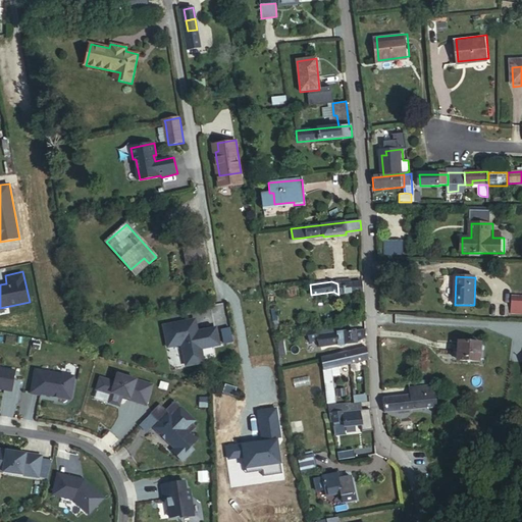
[(338,295),(363,292),(362,282),(351,282),(337,283),(338,295)]
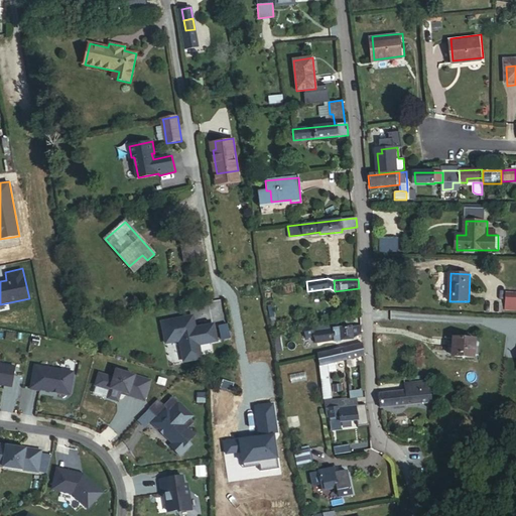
[(515,292),(507,293),(507,303),(515,303),(515,292)]
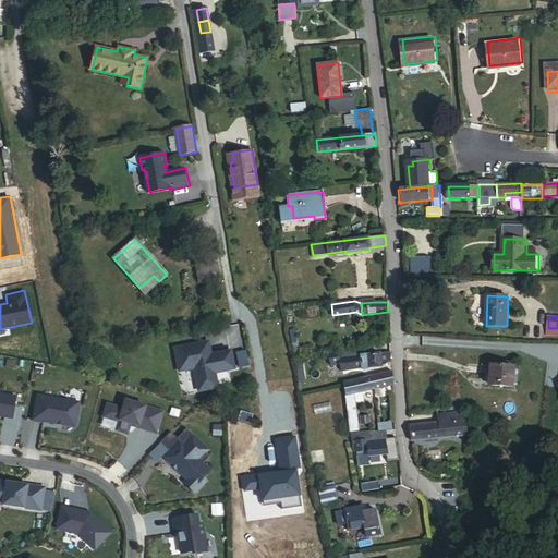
[(290,329),(292,348),(299,347),(296,328),(290,329)]
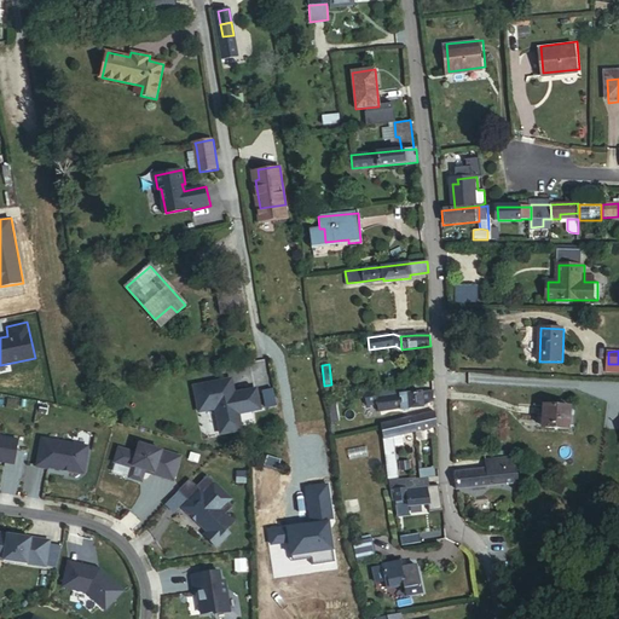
[(237,414),(260,410),(256,391),(229,395),(226,381),(195,387),(200,411),(215,409),(220,434),(241,431),(237,414)]
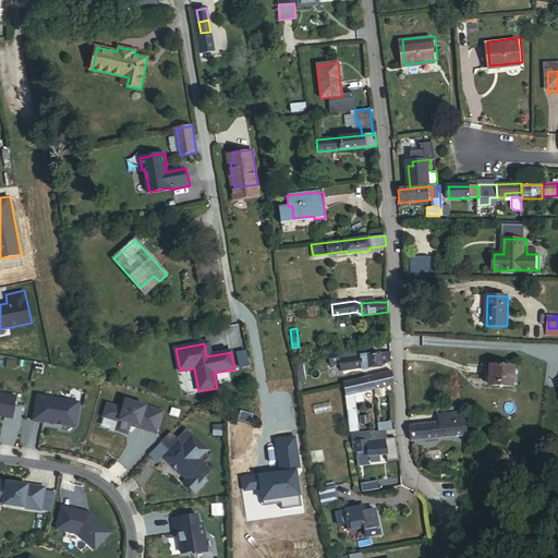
[(362,347),(353,348),(354,355),(362,355),(363,355),(362,347)]
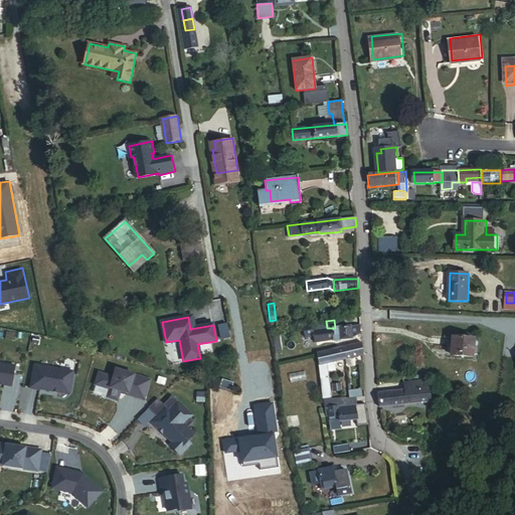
[(326,321),(312,324),(313,331),(326,329),(327,328),(326,321)]
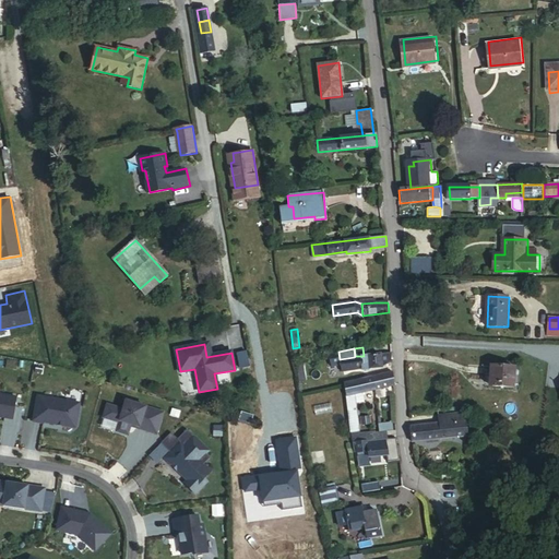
[(249,368),(247,353),(237,355),(240,369),(249,368)]
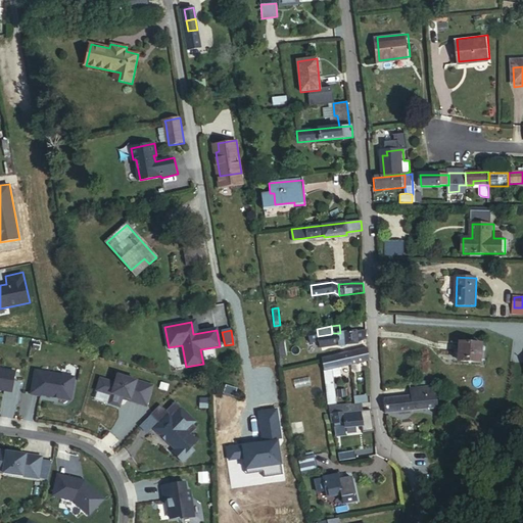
[(355,331),(340,333),(339,333),(340,339),(340,346),(358,344),(355,331)]
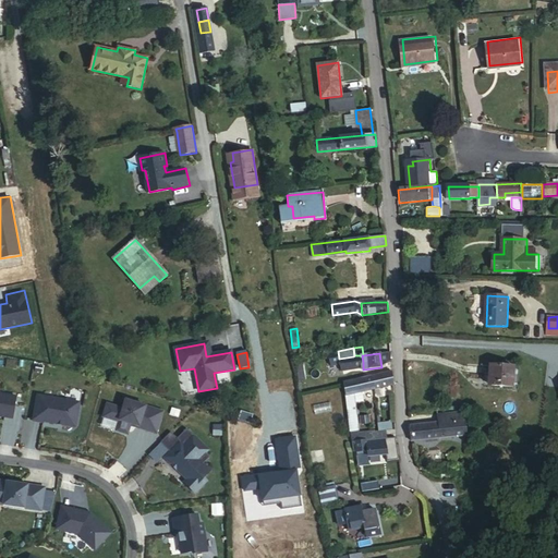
[(354,355),(353,356),(354,364),(363,362),(362,355),(354,355)]
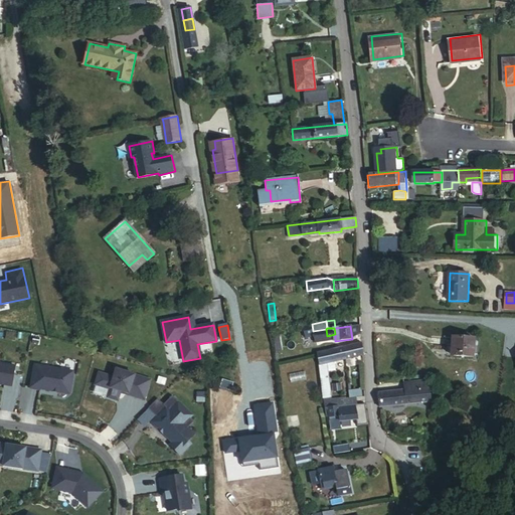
[(326,329),(313,331),(315,340),(327,336),(326,329)]
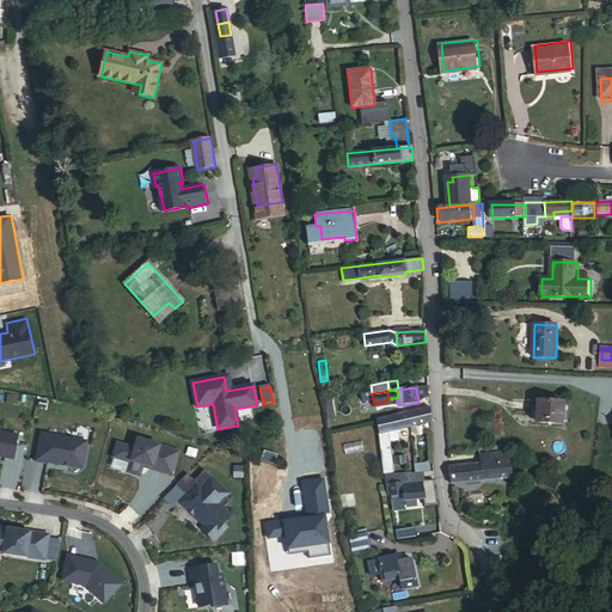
[(539,401),(539,408),(537,423),(563,424),(564,403),(539,401)]
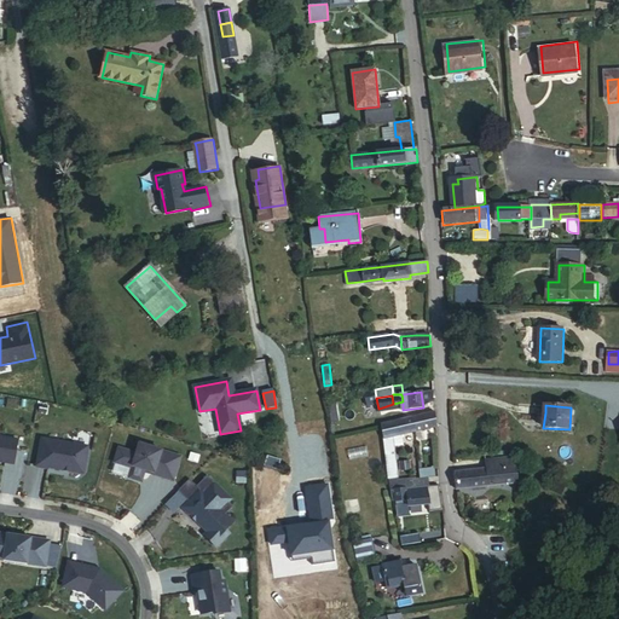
[(381,424),(382,424),(394,421),(393,412),(380,416),(381,424)]
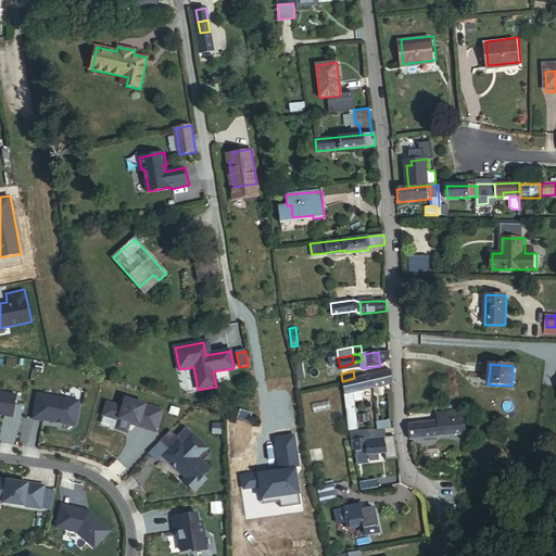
[(373,388),(392,383),(391,370),(371,375),(373,388)]
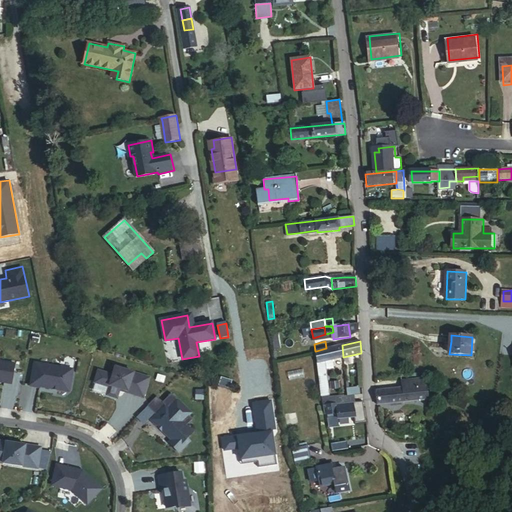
[(316,351),(317,363),(324,362),(343,357),(342,345),(326,348),(316,351)]
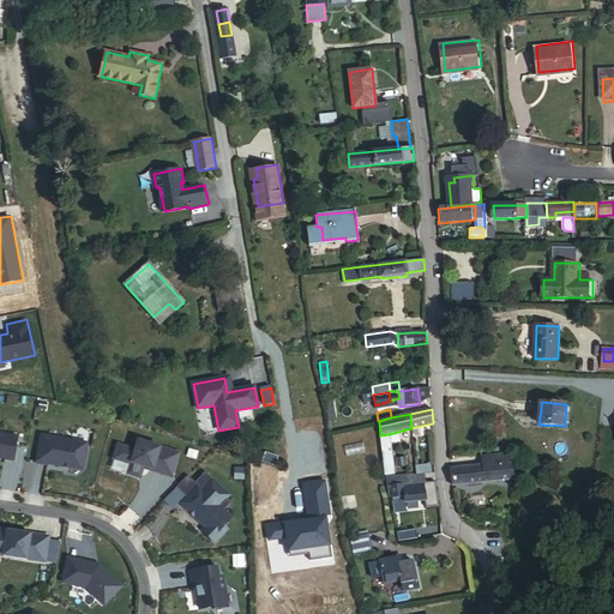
[(0,456),(14,458),(17,439),(8,438),(10,433),(0,431),(0,456)]
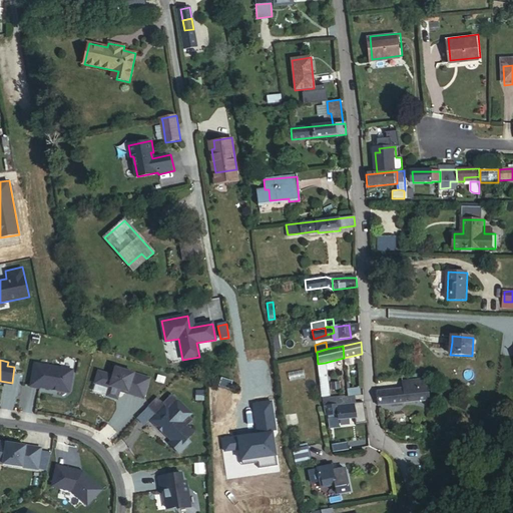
[(35,362),(31,385),(40,387),(40,386),(68,390),(71,388),(74,369),(35,362)]
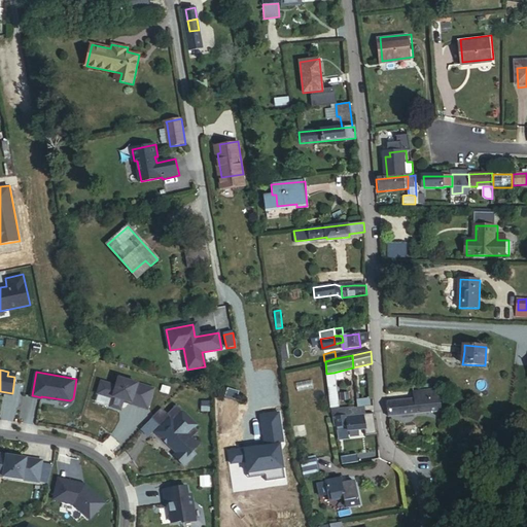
[(329,387),(331,408),(339,407),(334,373),(326,374),(328,387),(329,387)]
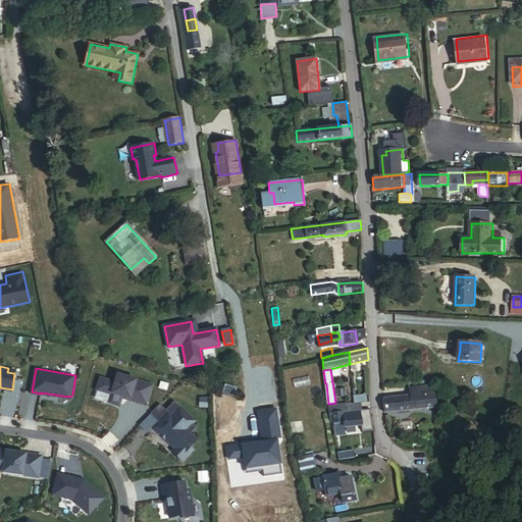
[(114,382),(100,377),(96,389),(104,392),(105,390),(111,393),(108,402),(118,406),(121,396),(128,398),(128,400),(145,405),(151,384),(117,374),(114,382)]
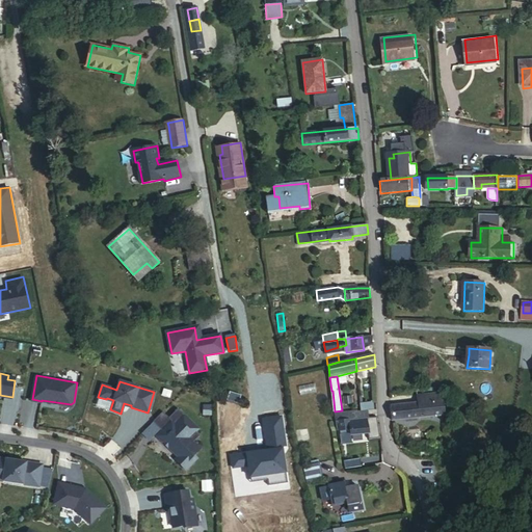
[(443,400),(443,392),(419,395),(419,403),(443,400)]
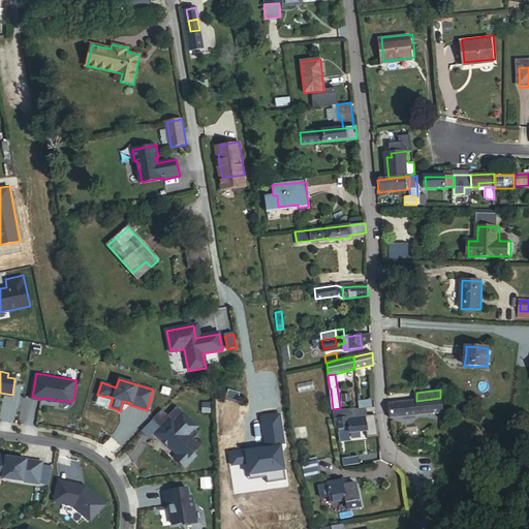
[(390,404),(392,418),(442,412),(440,398),(416,401),(390,404)]
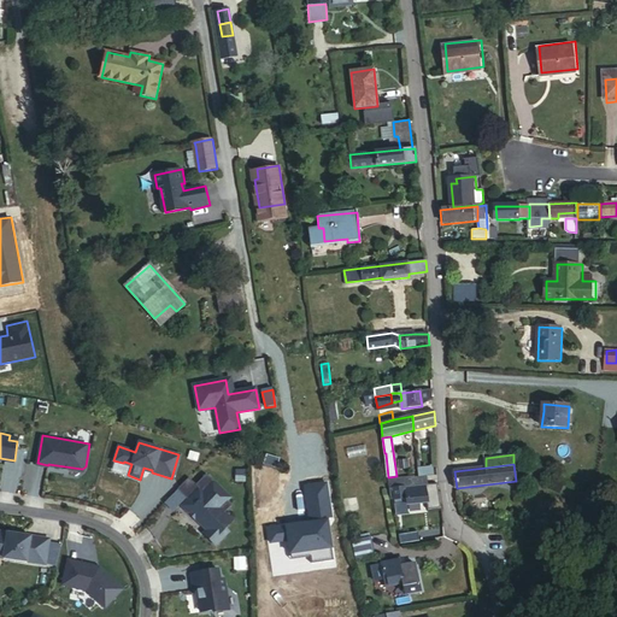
[(188,476),(176,488),(187,498),(181,505),(205,529),(203,532),(215,544),(230,529),(225,526),(231,519),(223,511),(230,504),(227,500),(229,497),(205,472),(195,483),(188,476)]
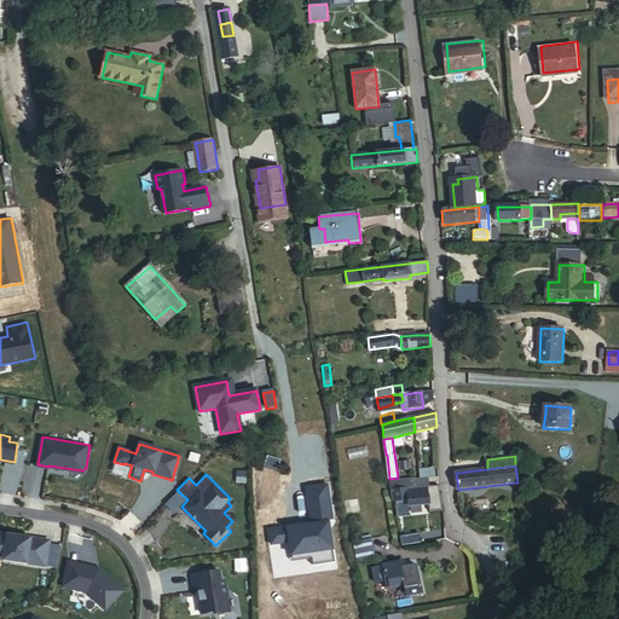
[(416,487),(429,485),(428,476),(416,478),(416,487)]
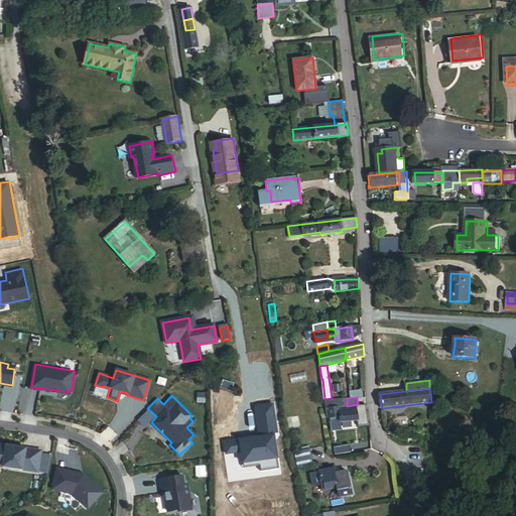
[(325,399),(326,408),(330,407),(338,406),(347,406),(347,398),(332,399),(332,398),(325,399)]
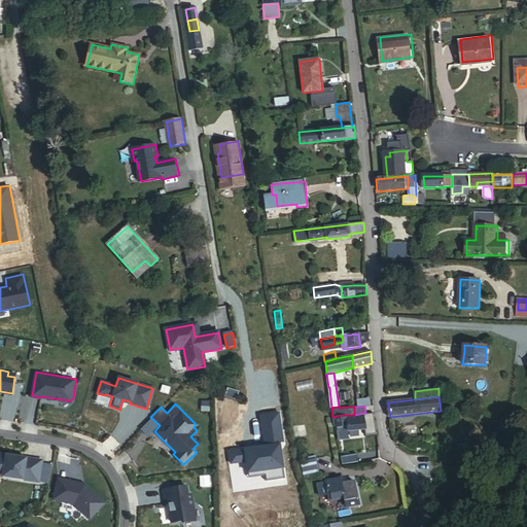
[(279,411),(257,414),(261,441),(241,444),(241,447),(227,449),(230,464),(246,461),(247,473),(283,468),(279,443),(284,442),(279,411)]
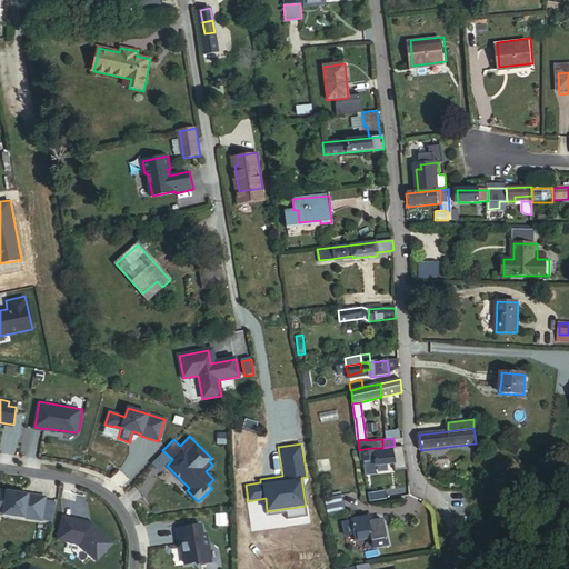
[(365,460),(373,459),(372,448),(363,449),(365,460)]
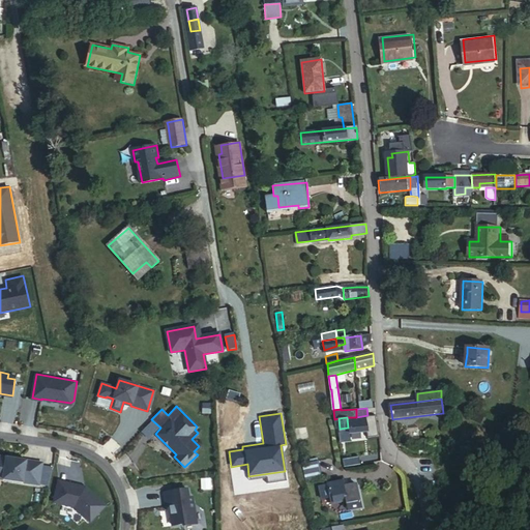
[(0,476),(48,483),(52,465),(40,464),(41,461),(0,454),(0,476)]
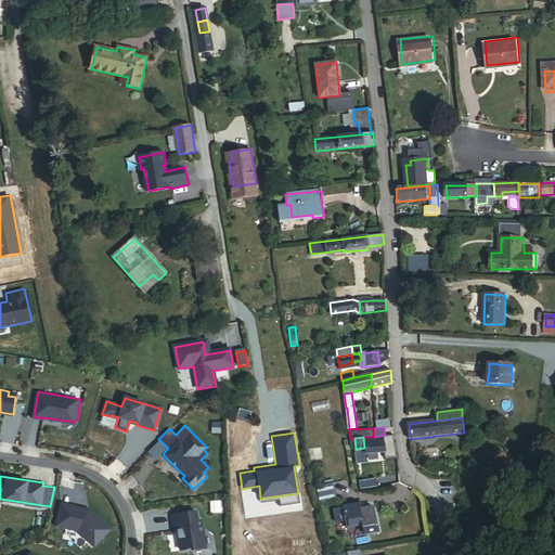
[(317,488),(320,505),(336,502),(332,485),(317,488)]
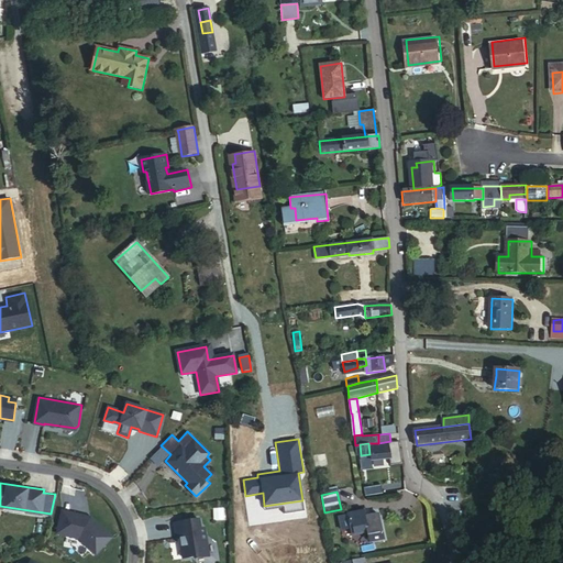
[(367,529),(364,516),(363,510),(346,514),(351,532),(367,529)]
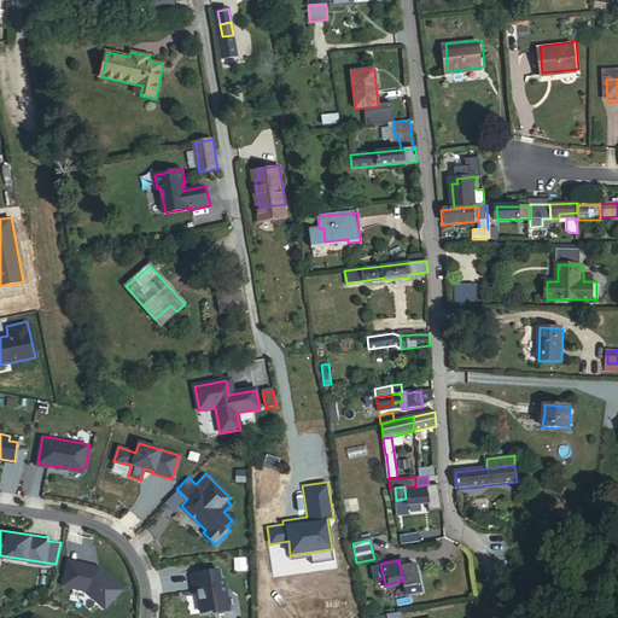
[(97,569),(68,563),(63,587),(87,592),(105,610),(121,592),(97,569)]
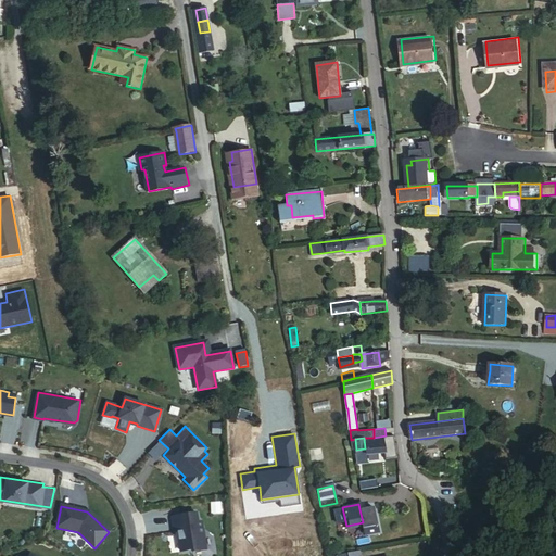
[(365,535),(379,533),(374,507),(364,509),(359,509),(363,522),(365,535)]
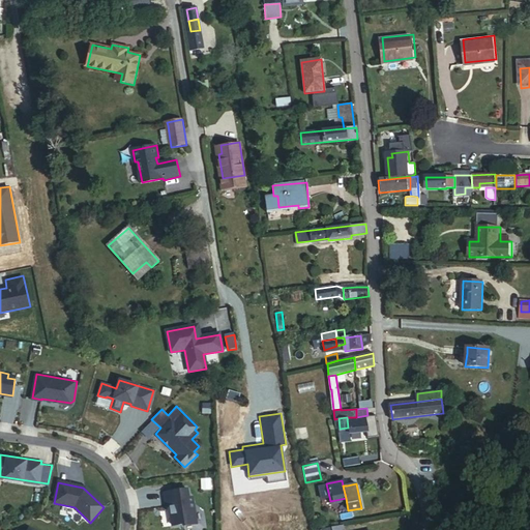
[(196,522),(192,495),(188,496),(186,487),(165,490),(167,504),(170,504),(173,524),(183,522),(183,524),(196,522)]
